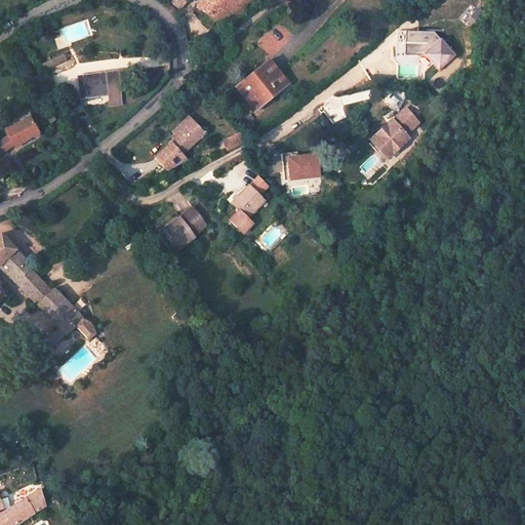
[(185,0),(166,0),(177,10),(187,1),(185,0)]
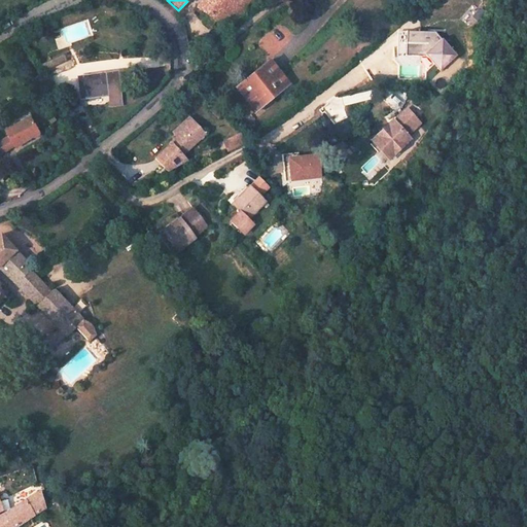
[(205,0),(201,7),(219,21),(220,18),(232,25),(249,7),(239,0),(205,0)]
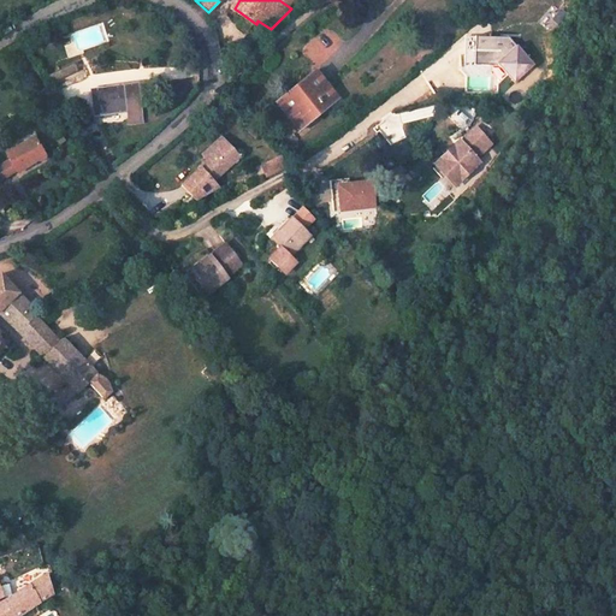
[(535,65),(509,37),(475,37),(475,65),(499,66),(516,83),(535,65)]
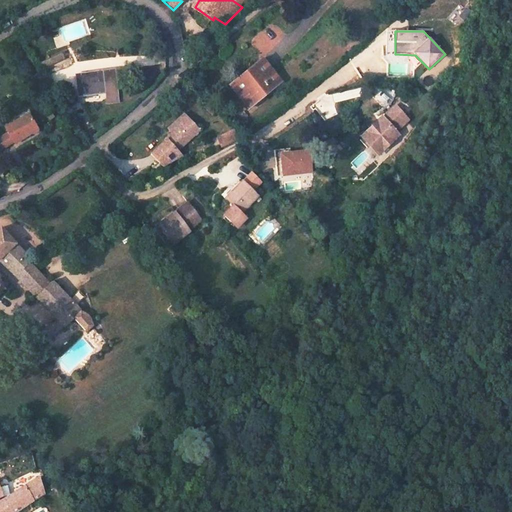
[(61,53),(39,63),(42,70),(64,59),(61,53)]
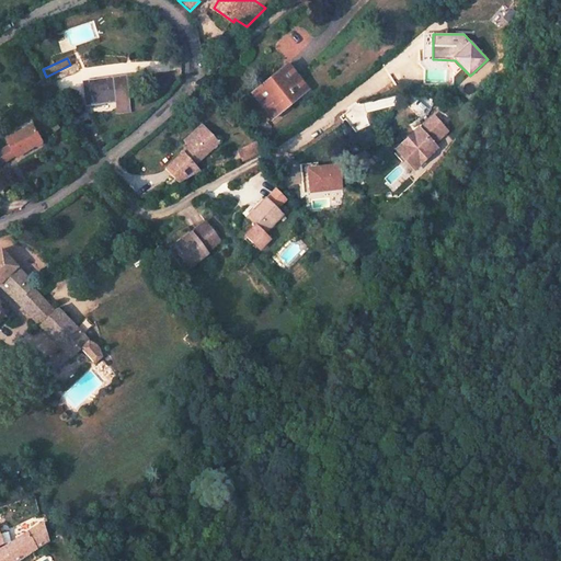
[(286,65),(262,84),(265,89),(289,69),(286,65)]
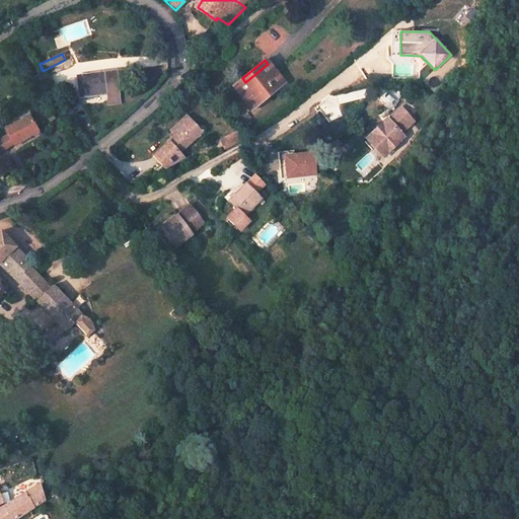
[(242,78),(233,85),(252,108),(284,83),(275,71),(268,64),(245,82),(242,78)]
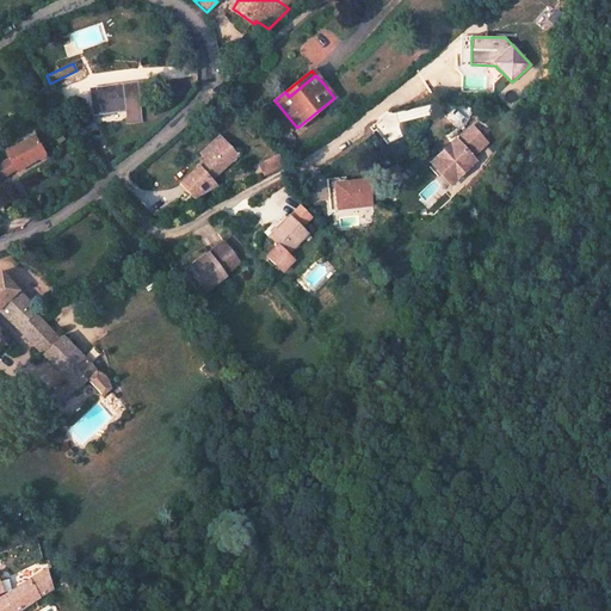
[(123,90),(92,93),(94,112),(125,109),(128,122),(140,119),(136,91),(124,92),(123,90)]
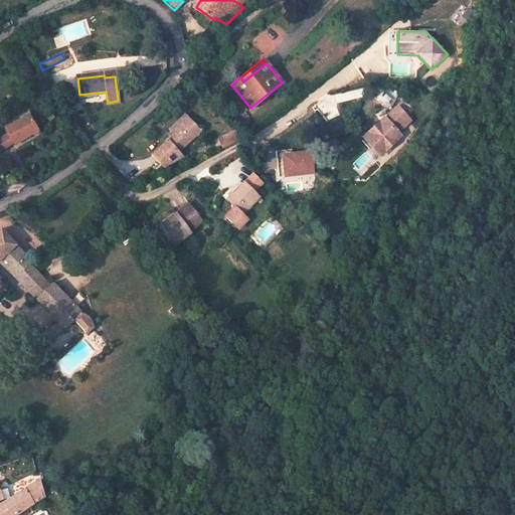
[(74,95),(64,100),(72,114),(81,109),(74,95)]
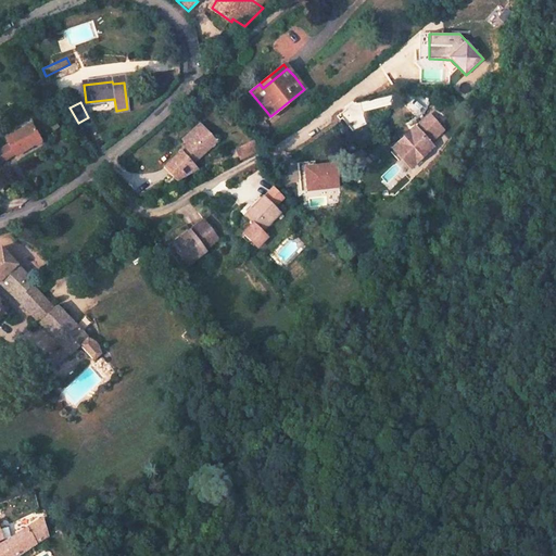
[(428,115),(421,122),(424,124),(402,146),(408,151),(405,153),(414,163),(431,146),(429,143),(442,130),(428,115)]
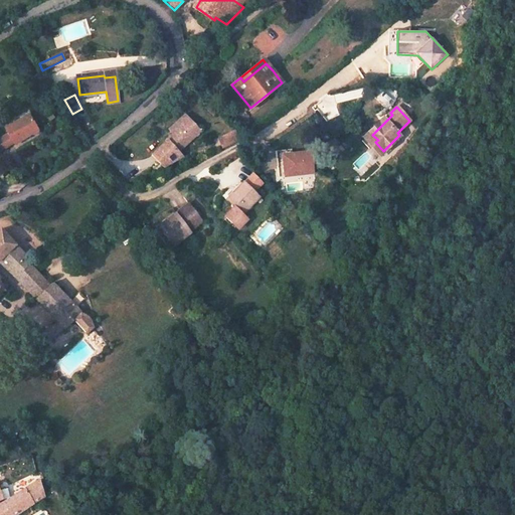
[(390,113),(365,137),(380,153),(383,151),(375,142),(378,140),(372,135),(392,115),(390,113)]
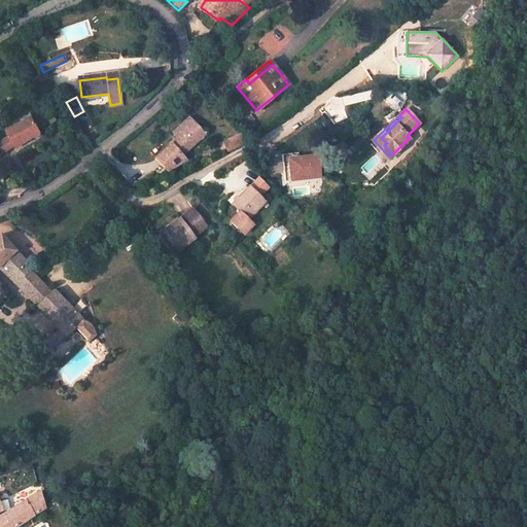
[(176,138),(192,121),(188,117),(172,133),(176,138)]
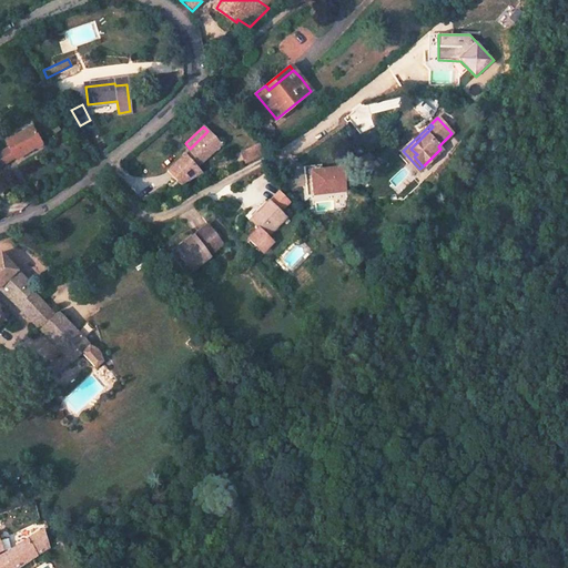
[(19,134),(11,139),(13,142),(14,144),(21,156),(46,142),(37,128),(20,138),(19,134)]
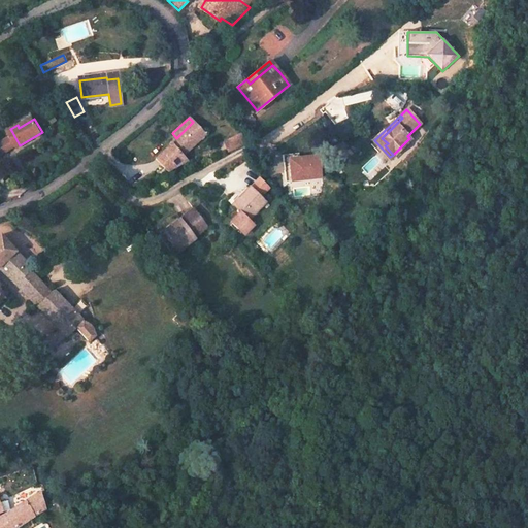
[(84,121),(78,124),(83,130),(88,127),(84,121)]
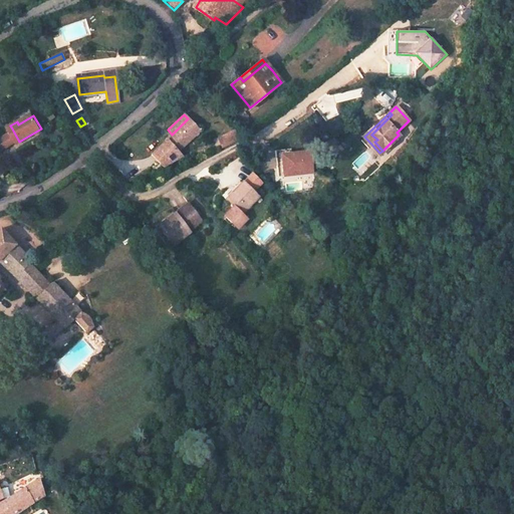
[(172,135),(167,140),(178,152),(193,137),(200,131),(188,118),(172,135)]
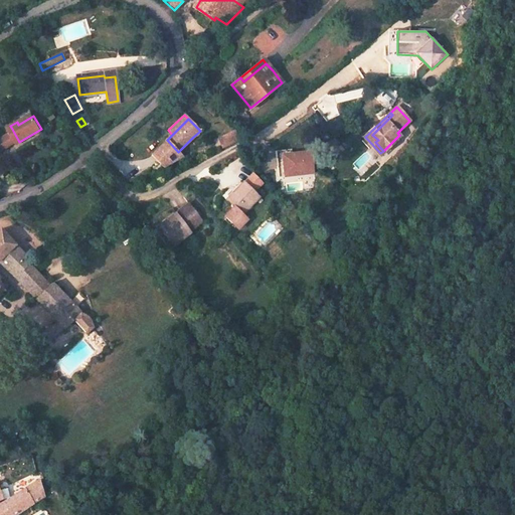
[(13,131),(0,137),(0,149),(1,151),(19,142),(13,131)]
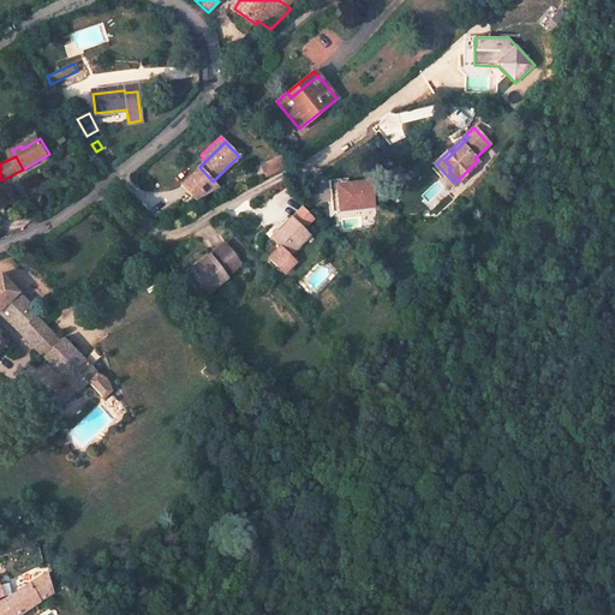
[(239,156),(231,163),(234,167),(242,160),(239,156)]
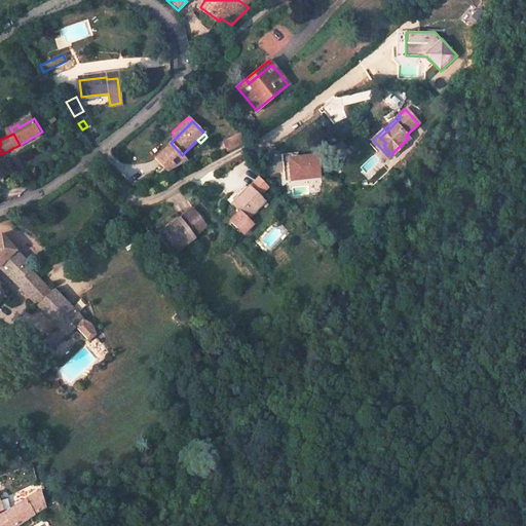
[(238,134),(221,142),(226,152),(242,143),(238,134)]
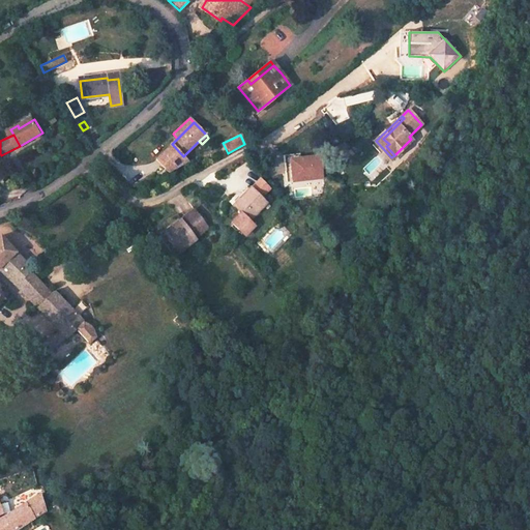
[(183,156),(172,144),(155,159),(168,171),(187,160),(183,156)]
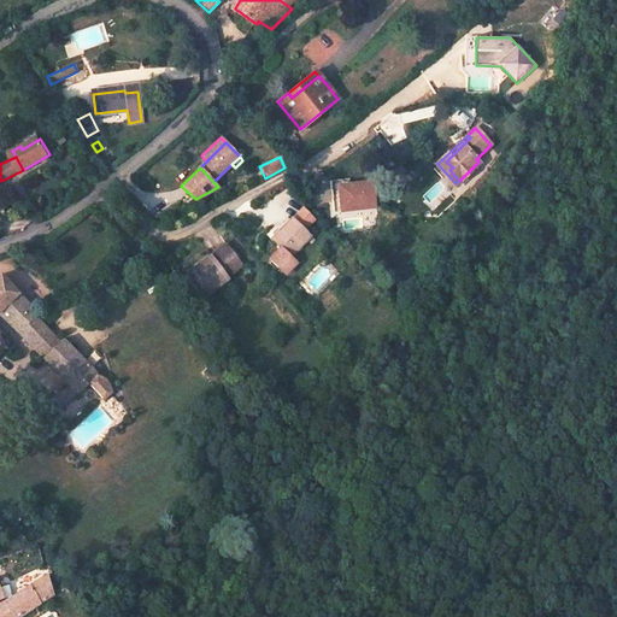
[(341,212),(376,207),(374,182),(346,184),(339,194),(341,212)]
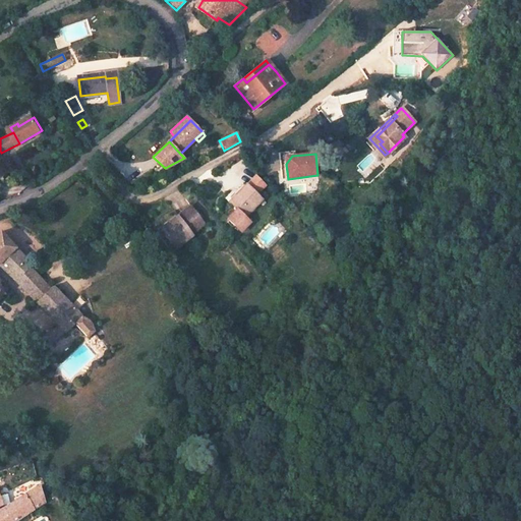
[(255,174),(246,183),(256,192),(265,184),(255,174)]
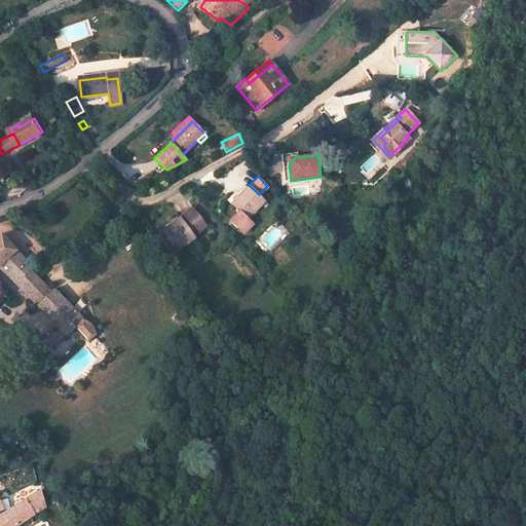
[(247,183),(235,194),(238,197),(249,185),(247,183)]
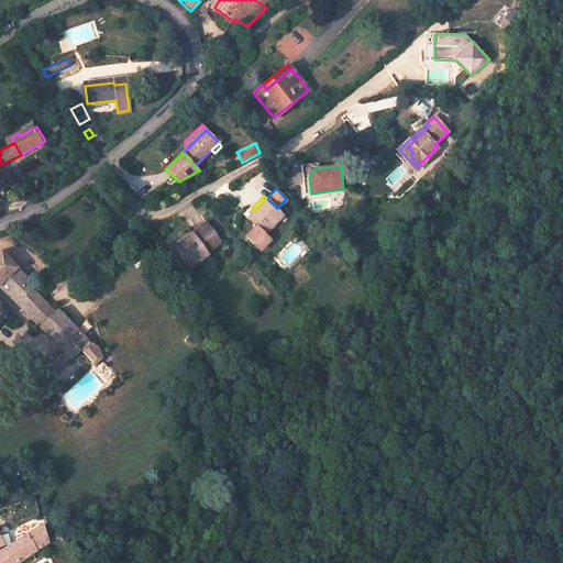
[(266,234),(284,214),(266,198),(249,218),(256,225),(246,235),(261,247),(269,239),(266,234)]
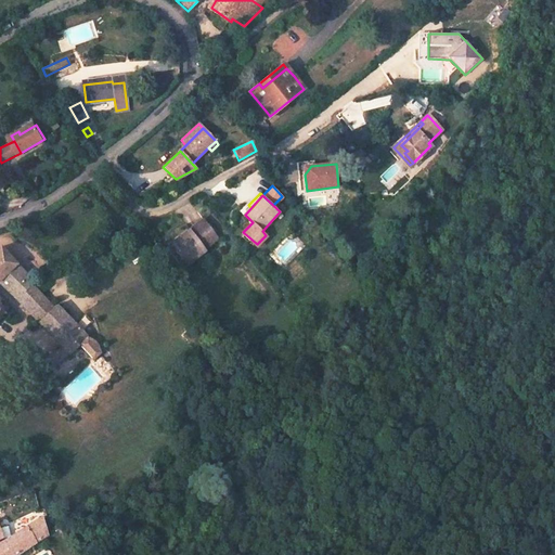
[(203,219),(171,244),(184,259),(202,245),(205,248),(218,237),(203,219)]
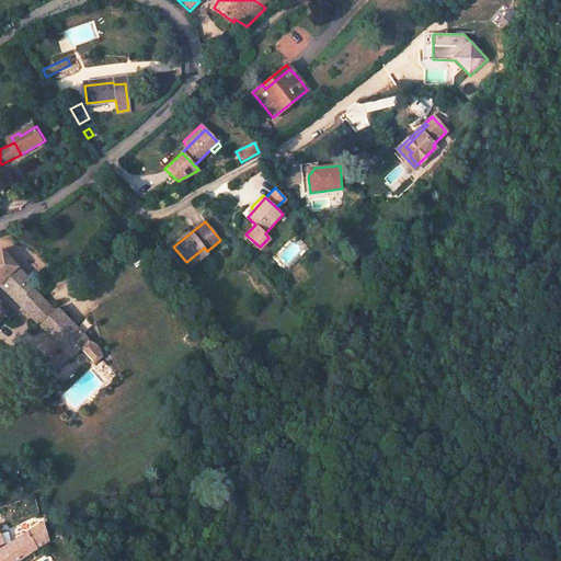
[(204,248),(186,262),(189,265),(207,251),(204,248)]
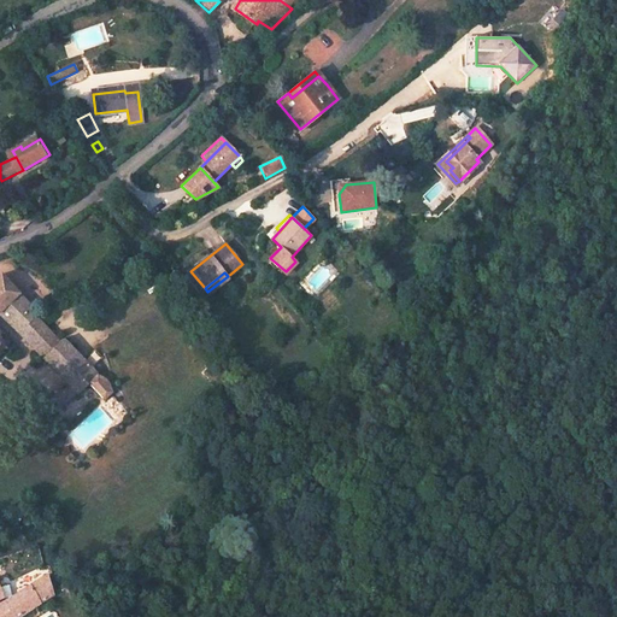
[(0,276),(0,313),(43,356),(42,357),(71,386),(53,397),(59,407),(75,395),(89,383),(105,398),(110,393),(112,392),(107,381),(105,377),(97,374),(57,334),(54,336),(30,311),(33,309),(0,276)]
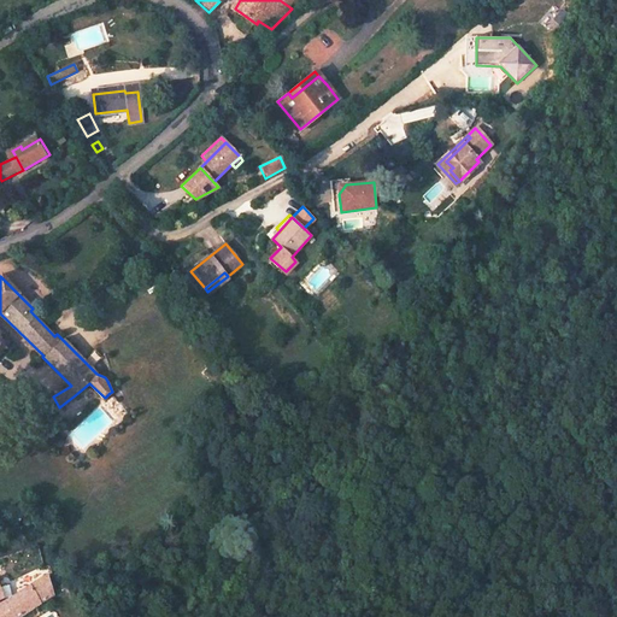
[(0,604),(0,616),(17,616),(53,594),(46,575),(0,604)]
